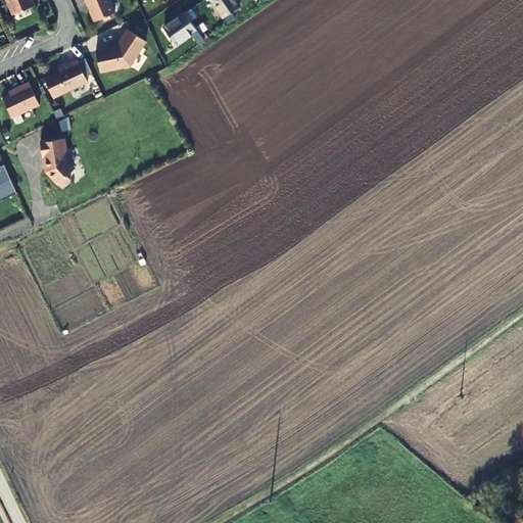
[(6,0),(12,14),(34,4),(31,0),(6,0)]
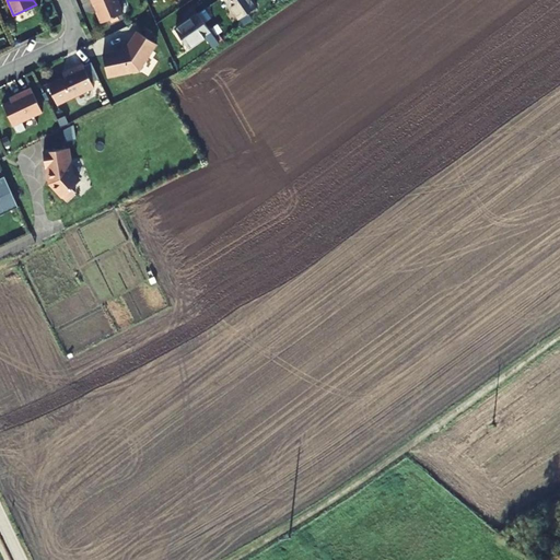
[(91,0),(93,4),(95,4),(97,10),(96,11),(101,22),(123,12),(117,0),(91,0)]
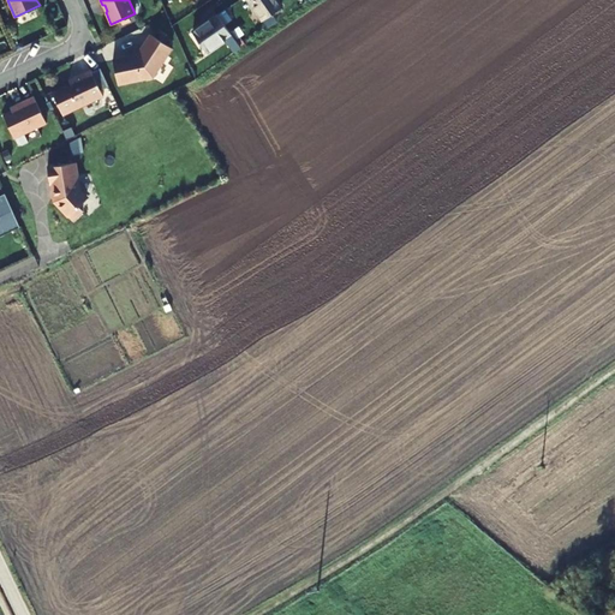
[(281,7),(275,0),(248,0),(262,21),(281,7)]
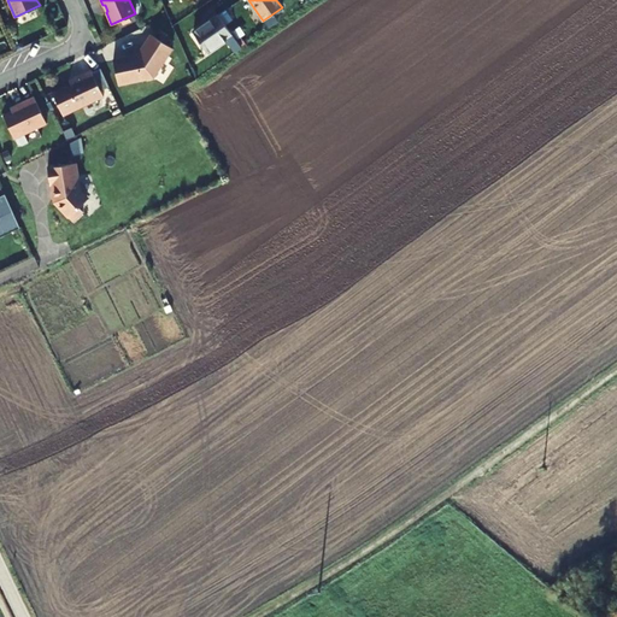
[(241,47),(218,16),(194,33),(209,53),(227,40),(234,52),(241,47)]
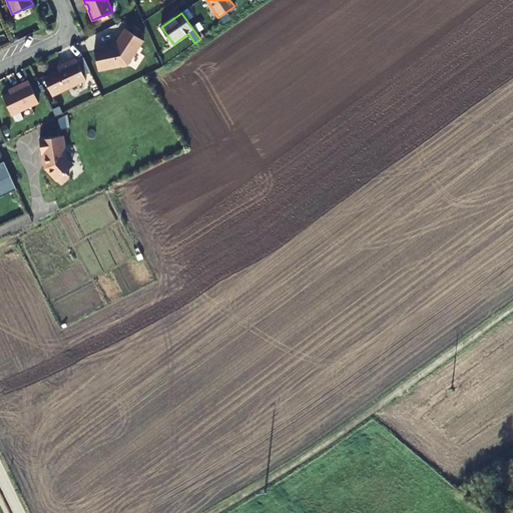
[(143,40),(125,28),(114,44),(115,47),(111,48),(111,46),(93,50),(97,71),(126,65),(143,40)]
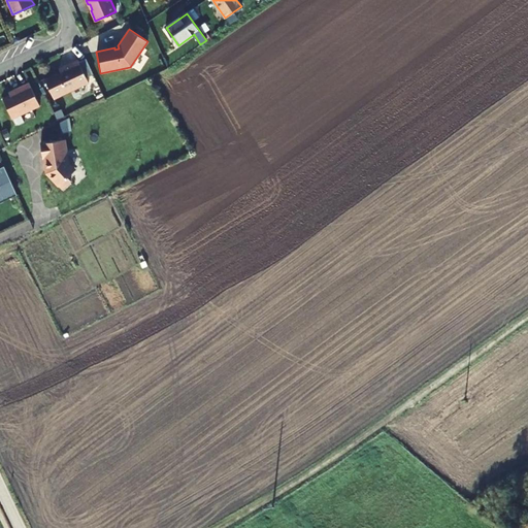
[(89,84),(77,59),(69,63),(71,65),(44,78),(54,99),(89,84)]
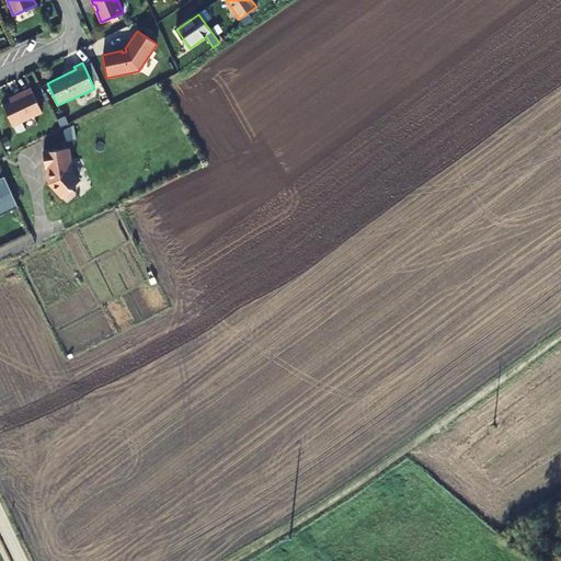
[(42,113),(31,88),(22,91),(24,94),(2,104),(12,127),(42,113)]
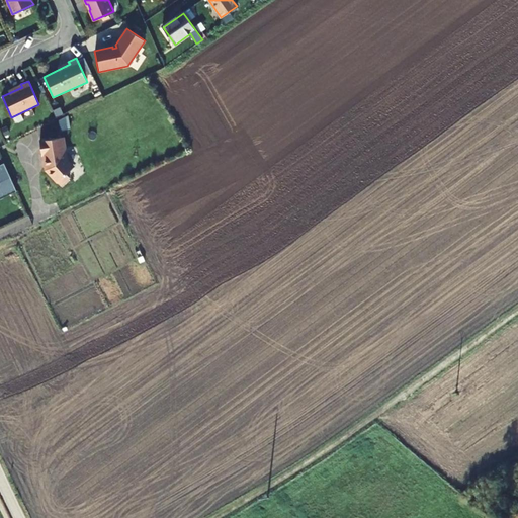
[(64,160),(66,157),(64,147),(62,147),(61,138),(38,141),(41,159),(45,159),(46,167),(46,169),(47,169),(47,171),(49,173),(48,174),(60,186),(68,177),(65,174),(72,168),(64,160)]
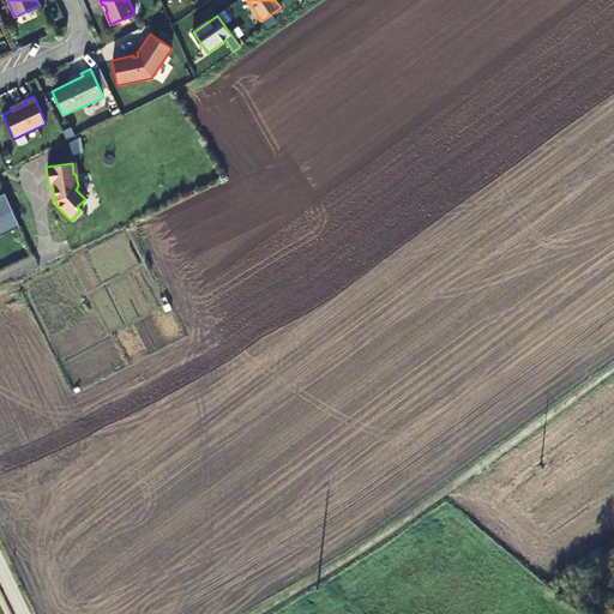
All buildings are outlined.
